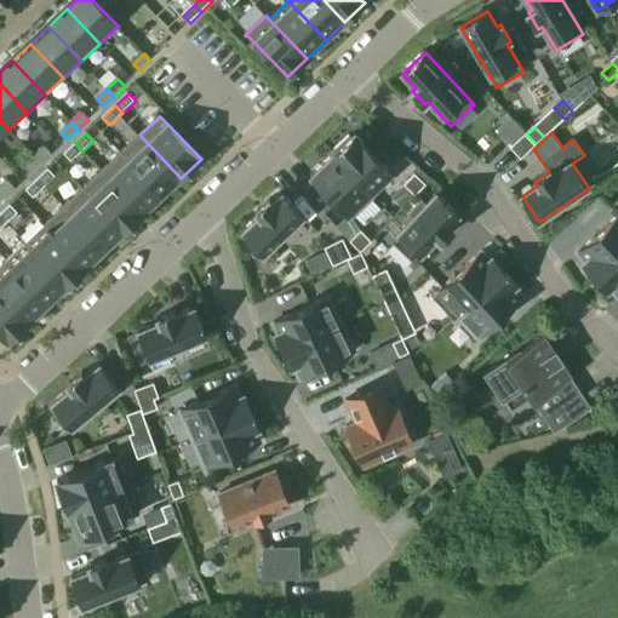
[(181,178),(139,135),(121,153),(162,196),(181,178)]
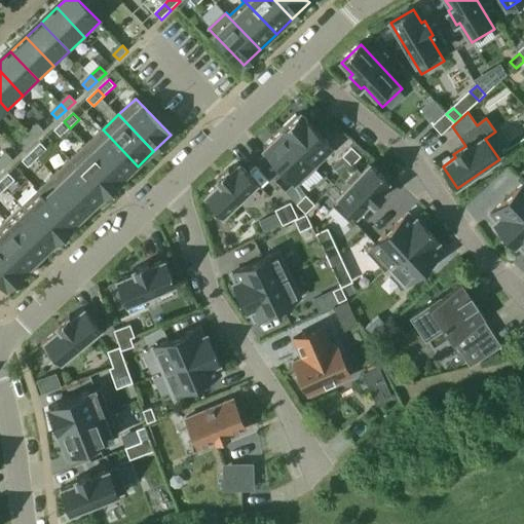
[(283,133),(317,169),(319,167),(315,164),(333,147),(302,114),(298,117),(297,116),(284,127),(286,129),(283,133)]
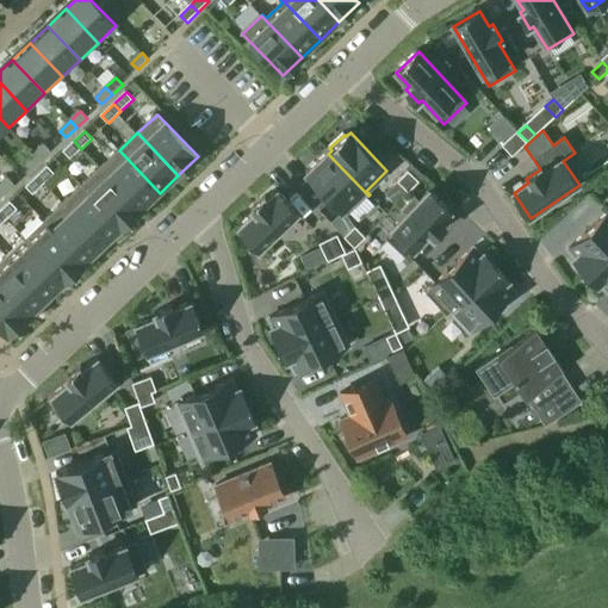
[(517,132),(503,146),(513,157),(528,143),(517,132)]
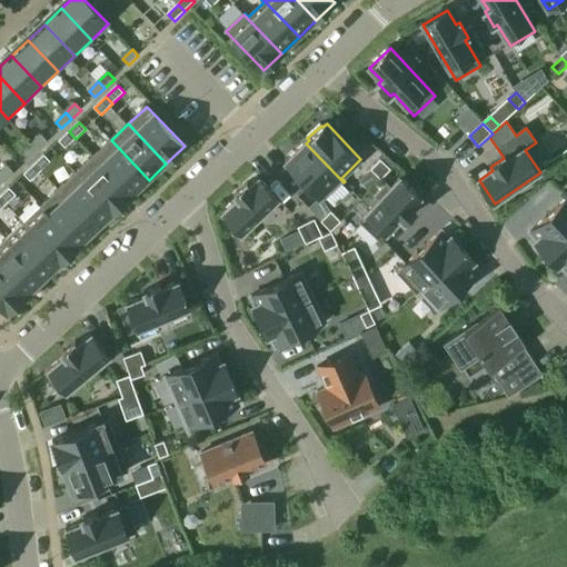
[(76,139),(69,131),(59,141),(66,148),(76,139)]
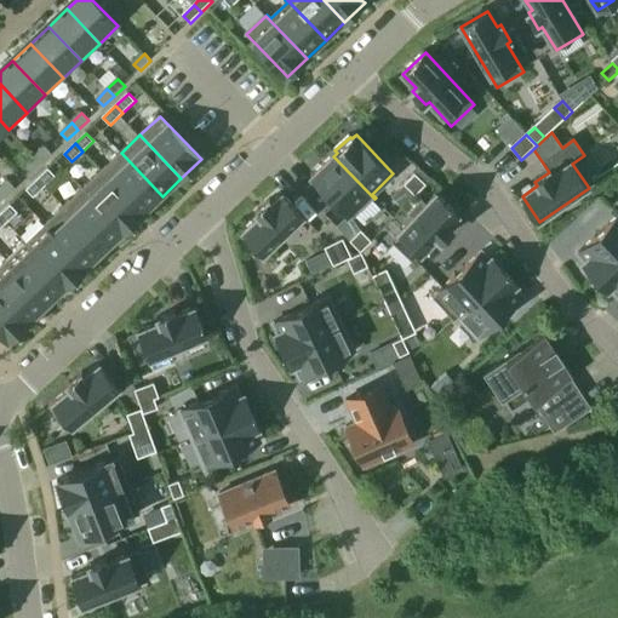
[(35,158),(41,164),(52,154),(46,147),(35,158)]
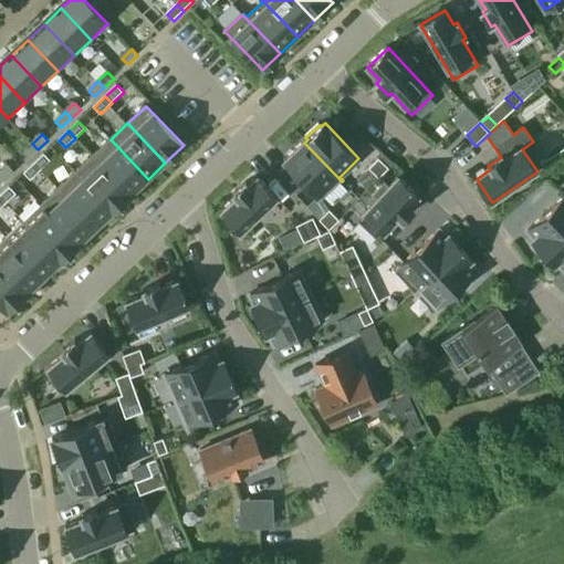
[(111,139),(93,156),(131,196),(148,179),(111,139)]
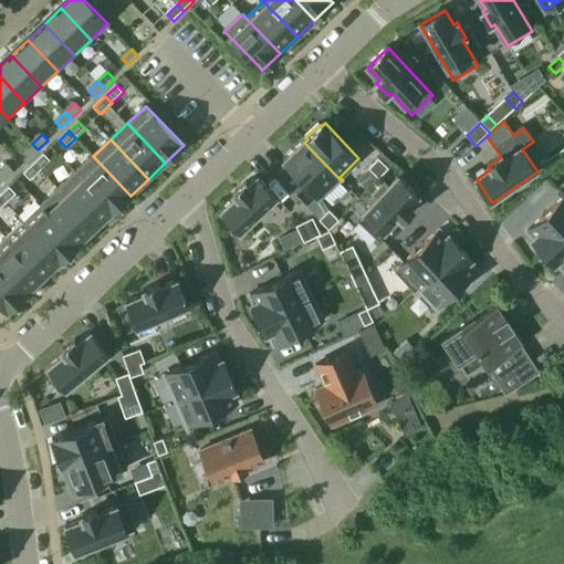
[(342,181),(304,143),(284,162),(322,200),(342,181)]
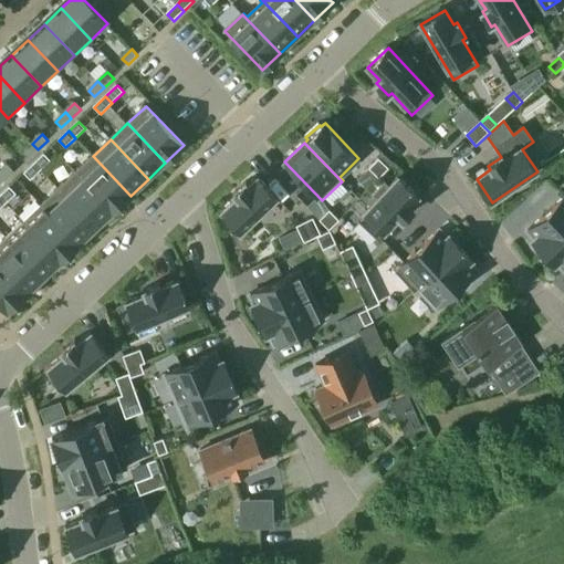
[(29,159),(38,149),(32,144),(22,153),(29,159)]
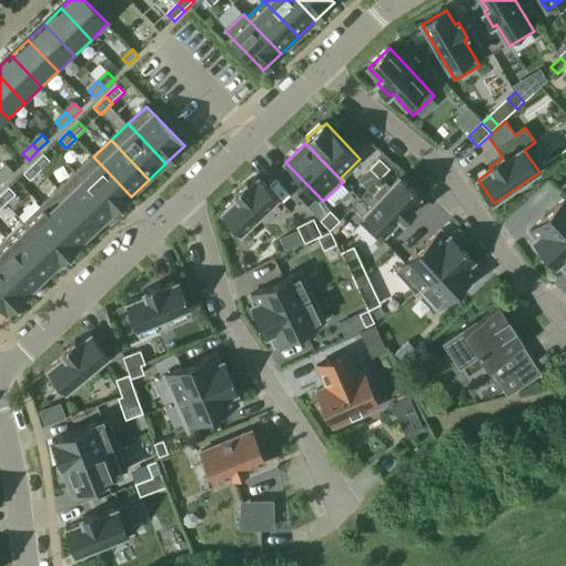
[(44,154),(34,164),(41,171),(51,162),(44,154)]
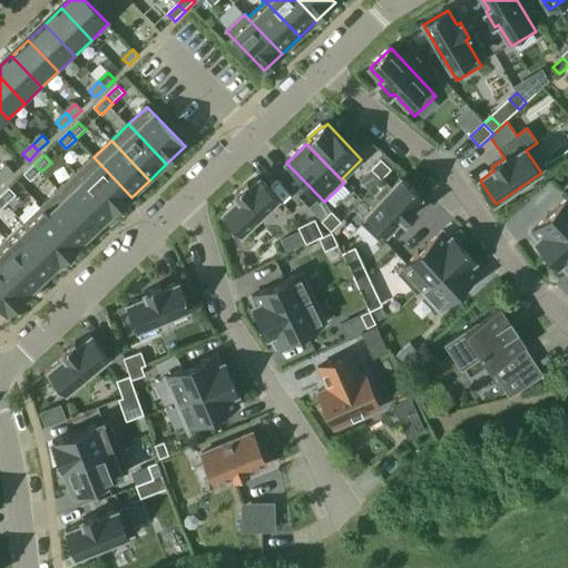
[(94,157),(76,174),(114,214),(131,197),(94,157)]
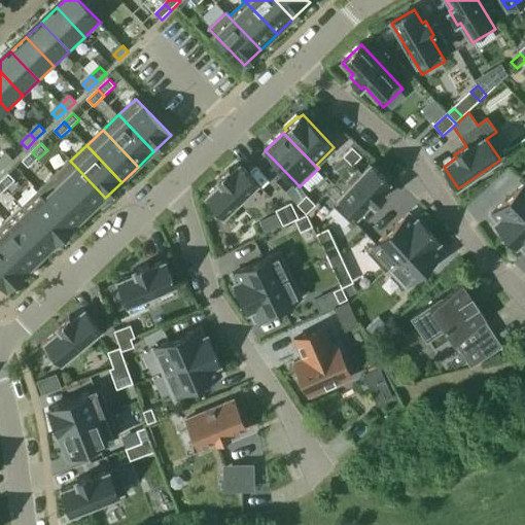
[(38,159),(32,152),(23,162),(29,168),(38,159)]
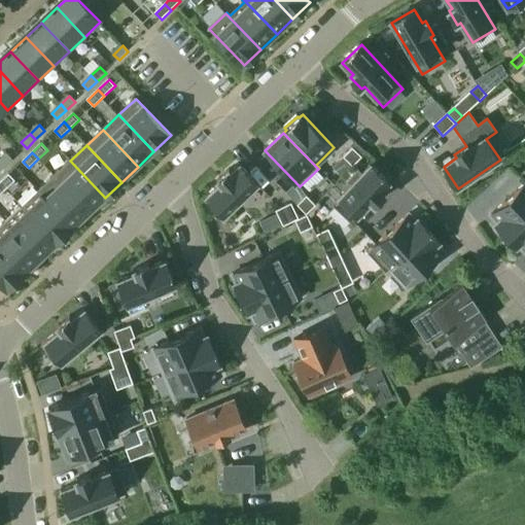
[(8,154),(0,161),(0,164),(4,169),(13,161),(8,154)]
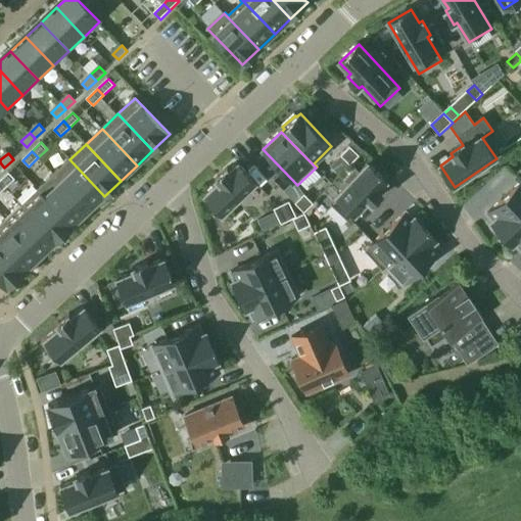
[(89,210),(104,196),(69,159),(54,175),(89,210)]
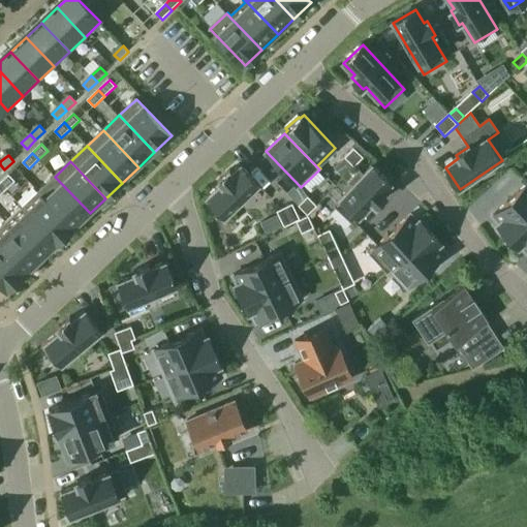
[(349,182),(352,186),(334,207),(353,224),(372,204),(375,207),(386,194),(383,192),(391,184),(371,165),(363,175),(360,172),(349,182)]
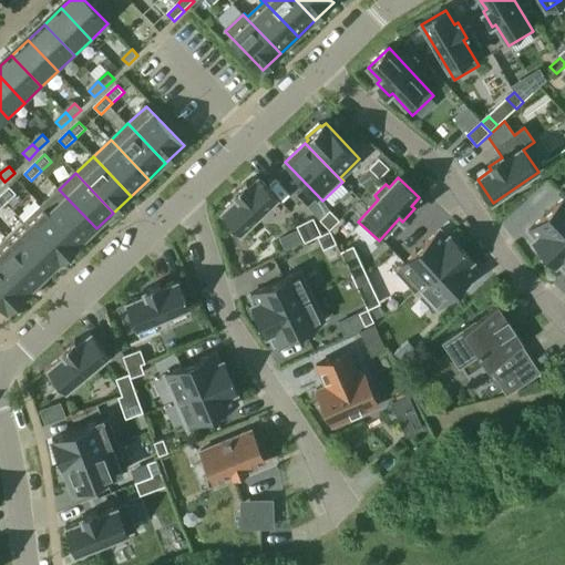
[(237,230),(239,229),(243,233),(278,199),(258,178),(249,186),(247,184),(234,196),(237,198),(223,212),(226,215),(224,217),(237,230)]
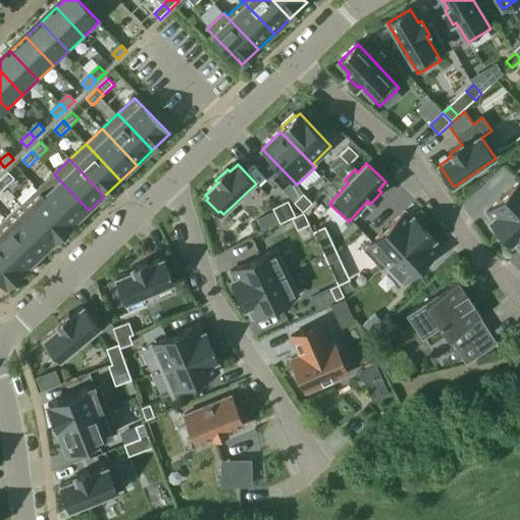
[(334,170),(326,178),(332,185),(341,175),(334,170)]
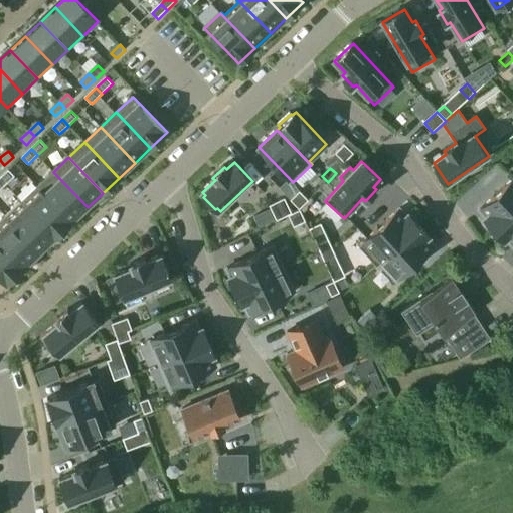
[(9,170),(0,178),(6,185),(15,177),(9,170)]
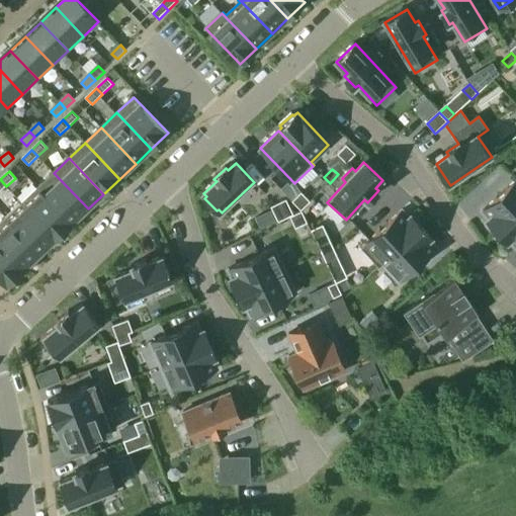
[(88,208),(54,173),(37,188),(72,224),(88,208)]
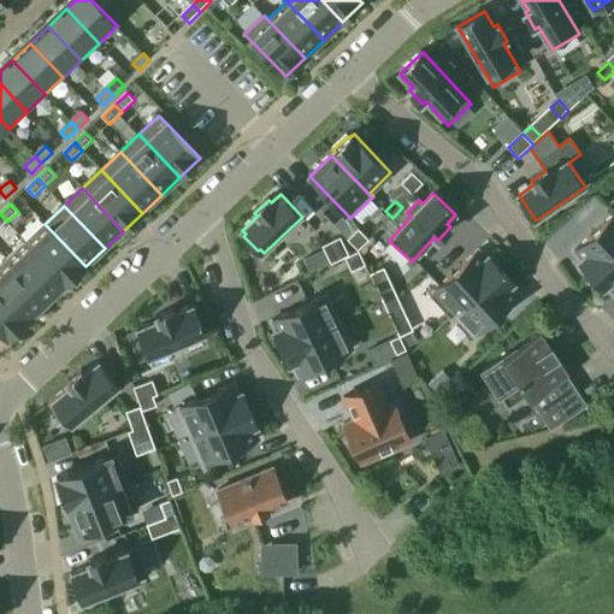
[(580,264),(592,277),(613,257),(613,216),(574,253),(583,261),(580,264)]
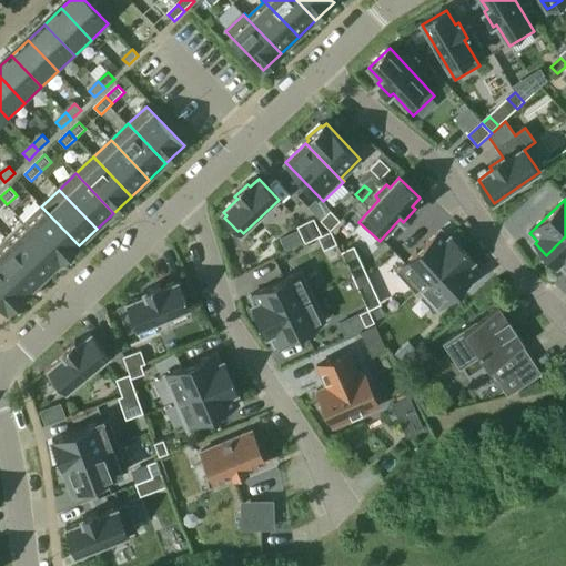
[(41,206),(24,223),(61,262),(79,245),(41,206)]
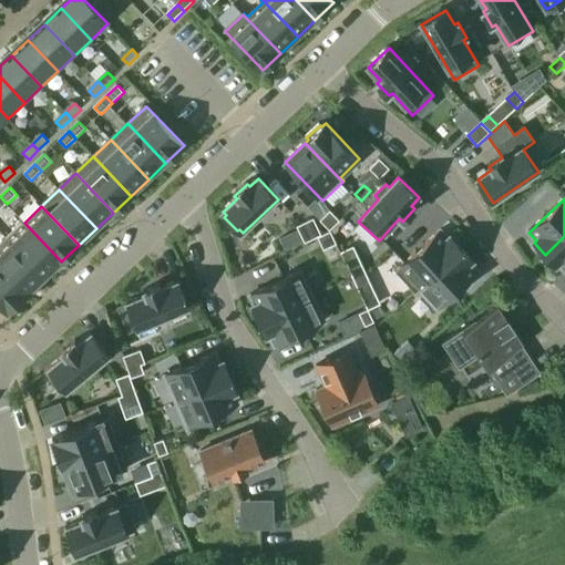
[(330,232),(340,222),(330,212),(320,222),(330,232)]
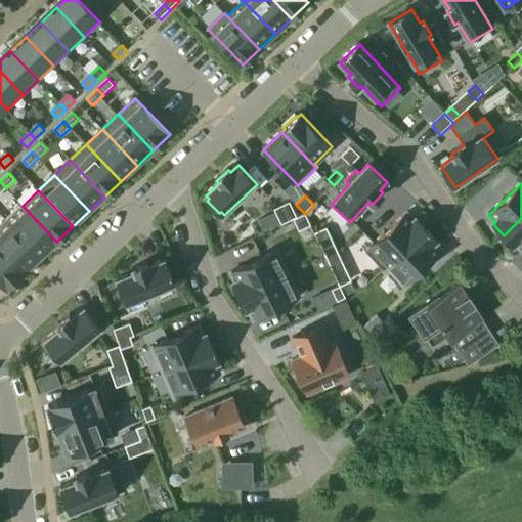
[(294,220),(298,218),(291,203),(274,210),(283,225),(294,220)]
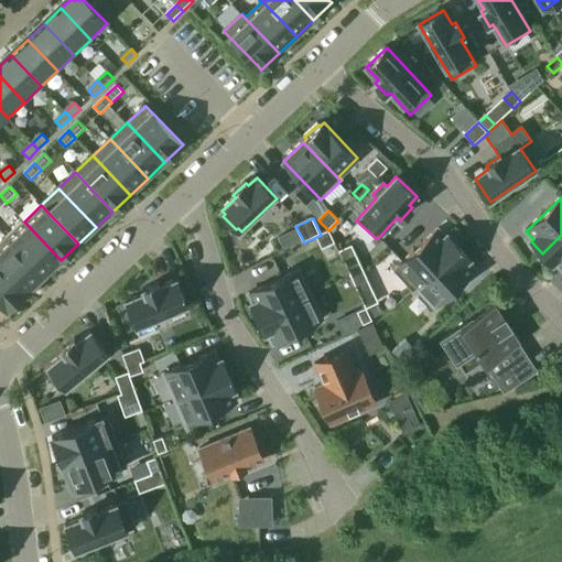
[(44,277),(61,260),(24,222),(7,238),(44,277)]
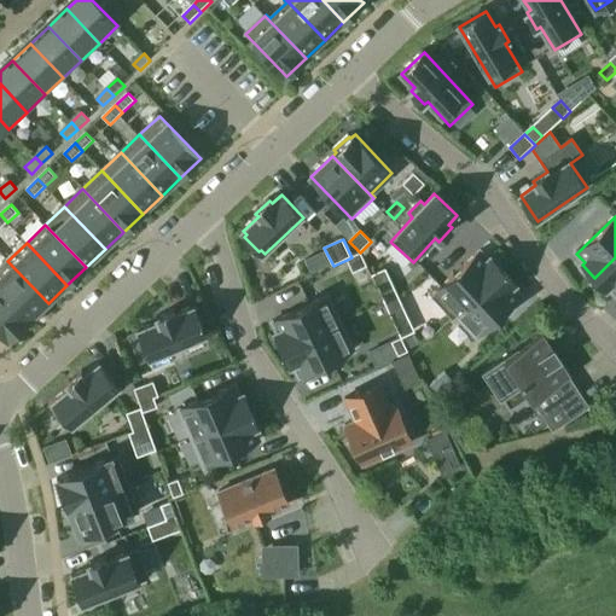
[(453,319),(504,272),(492,259),(489,261),(481,251),(433,297),(453,319)]
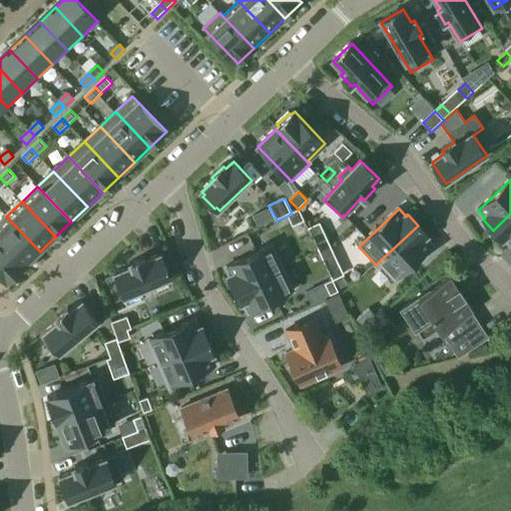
[(292,213),(288,215),(294,226),(305,221),(300,210),(292,213)]
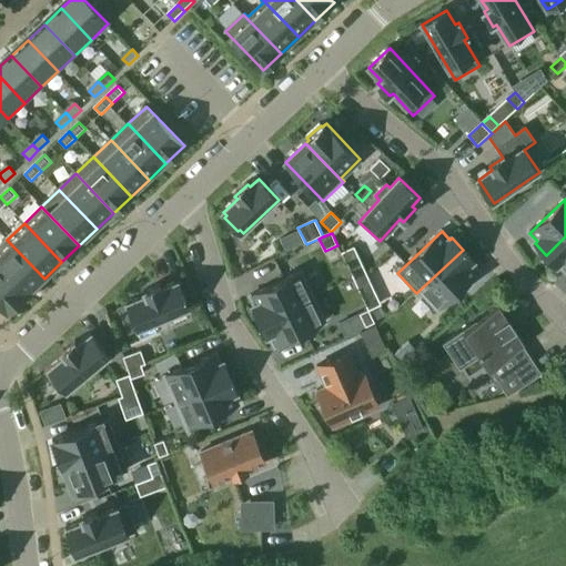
[(565,236),(546,255),(558,268),(561,265),(565,271),(565,236)]
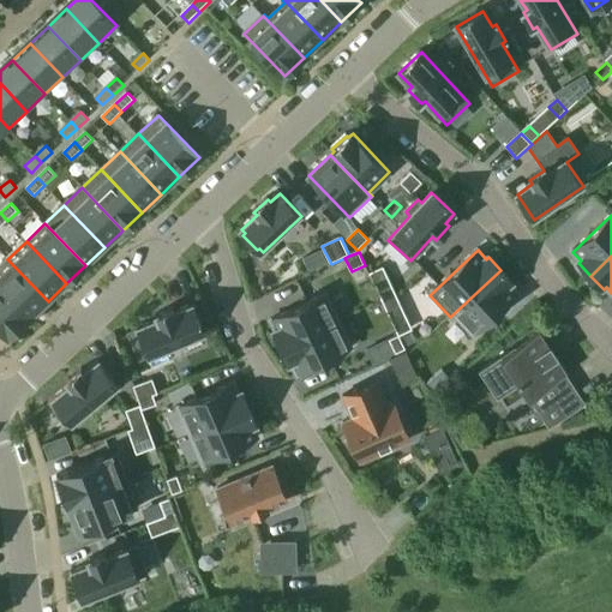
[(0,265),(0,288),(29,319),(48,301),(7,259),(0,265)]
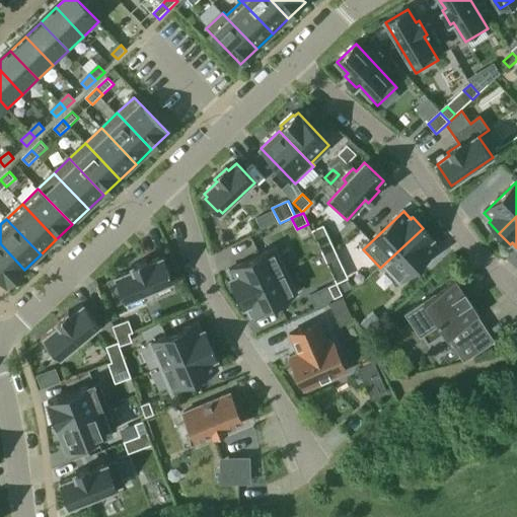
[(433,239),(423,228),(380,268),(380,269),(384,266),(400,283),(438,248),(431,241),(433,239)]
